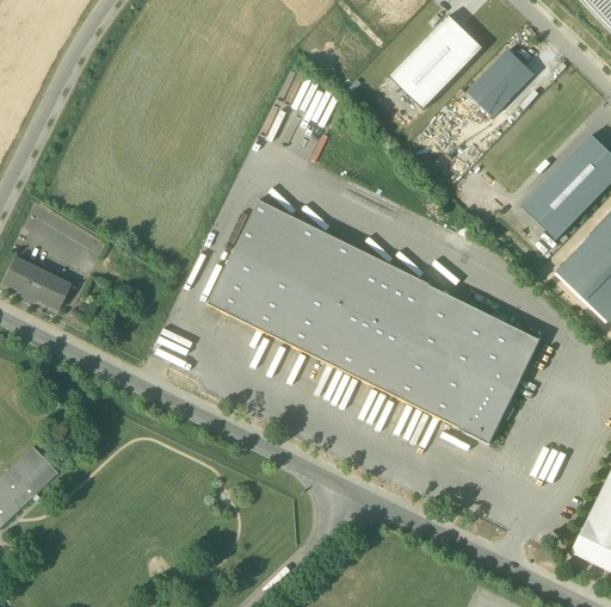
[(582,0),(610,30),(610,0),(582,0)]
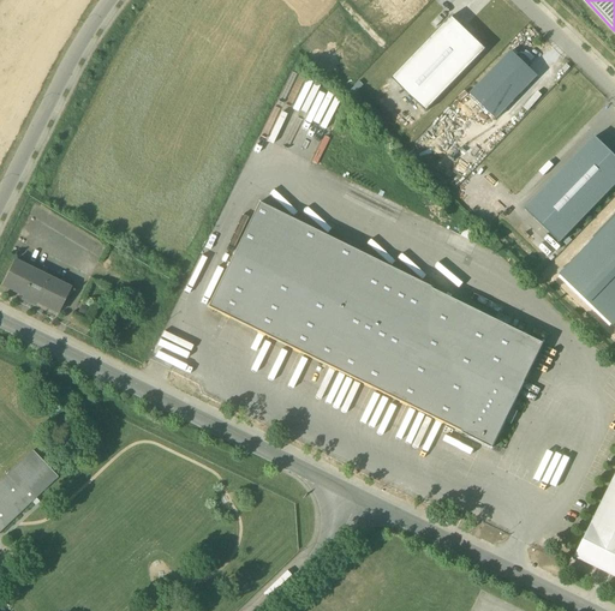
[(452,13),(392,76),(427,109),(487,47),(452,13)]
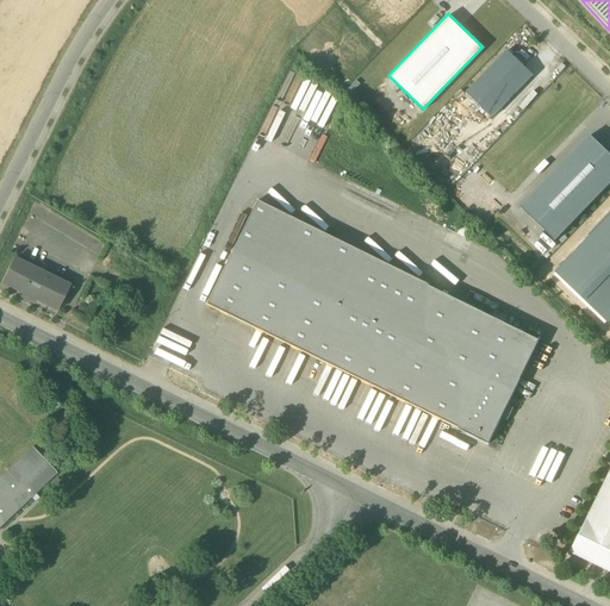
[(522,35),(508,48),(524,64),(537,50),(522,35)]
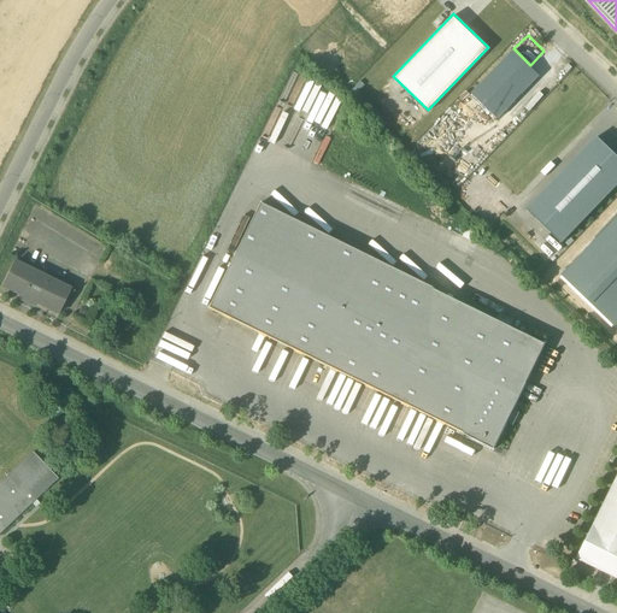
[(539,72),(512,48),(471,92),(498,116),(539,72)]
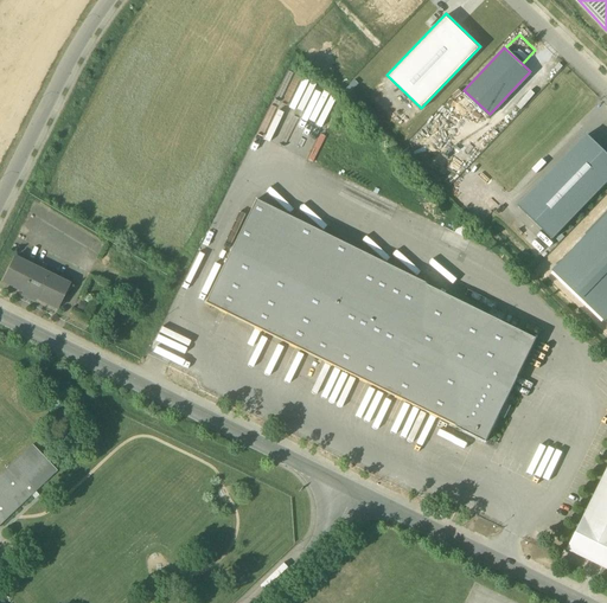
[(307,154),(314,158),(325,133),(317,129),(307,154)]
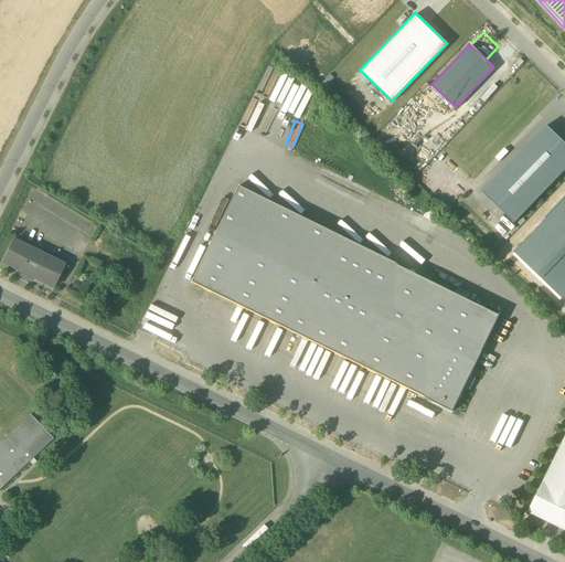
[(564,140),(546,123),(491,180),(523,211),(564,167),(564,140)]
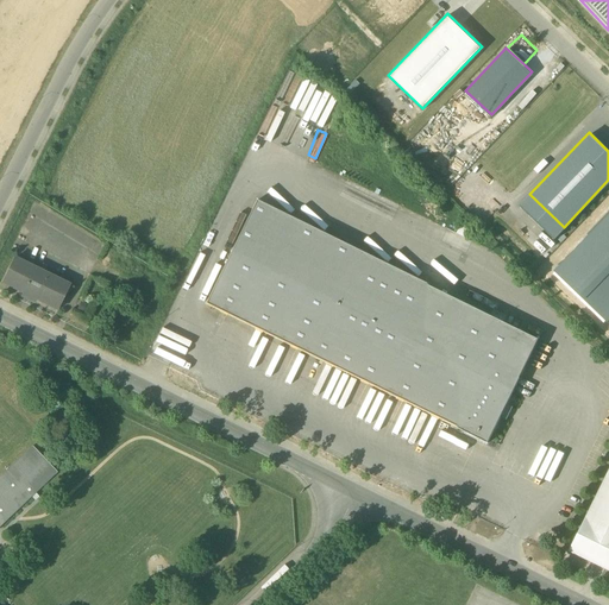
[(554,238),(564,227),(529,194),(520,205),(554,238)]
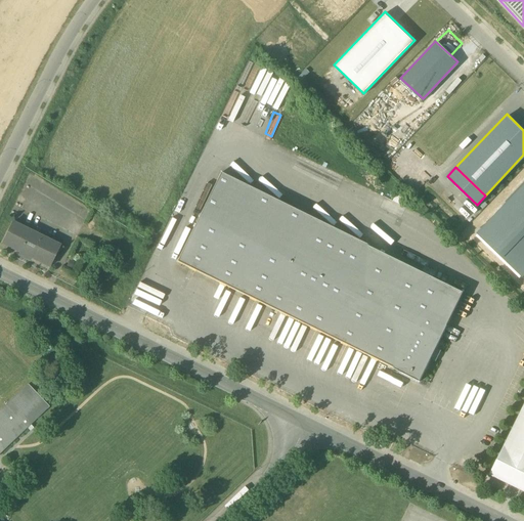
[(176,260),(398,370),(421,324),(442,335),(464,291),(220,171),(176,260)]
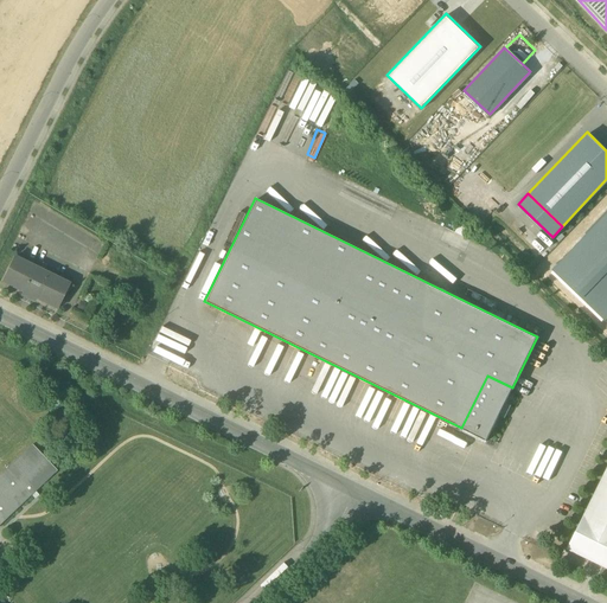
[(606,207),(551,267),(602,316),(606,312),(606,207)]
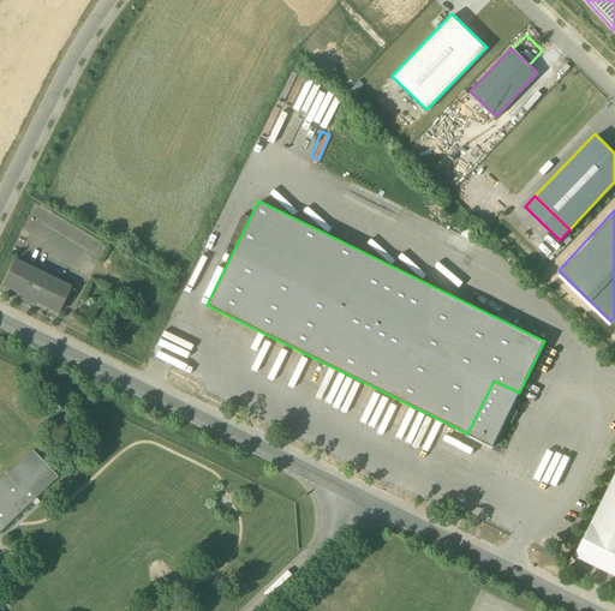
[(218,215),(204,240),(214,245),(227,220),(218,215)]
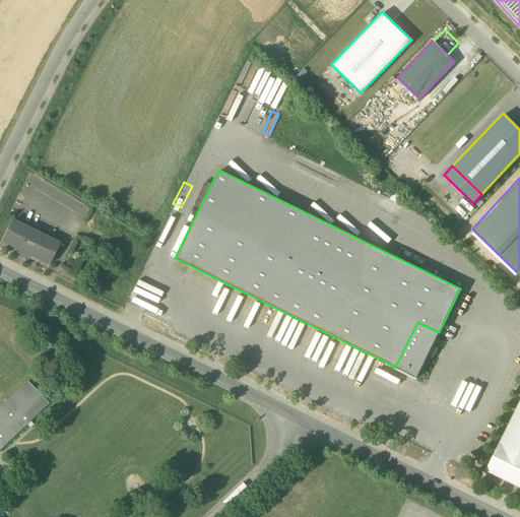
[(165,214),(155,240),(163,243),(172,216),(165,214)]
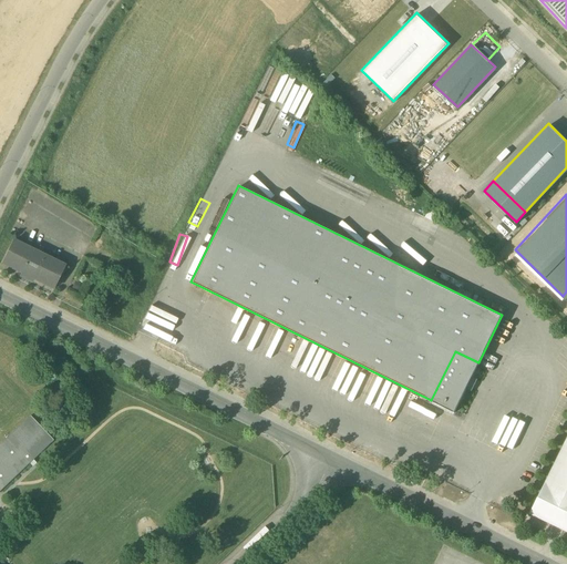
[(33,276),(54,286),(65,264),(12,238),(1,260),(22,270),(26,273),(24,275),(29,277),(30,274),(33,276)]
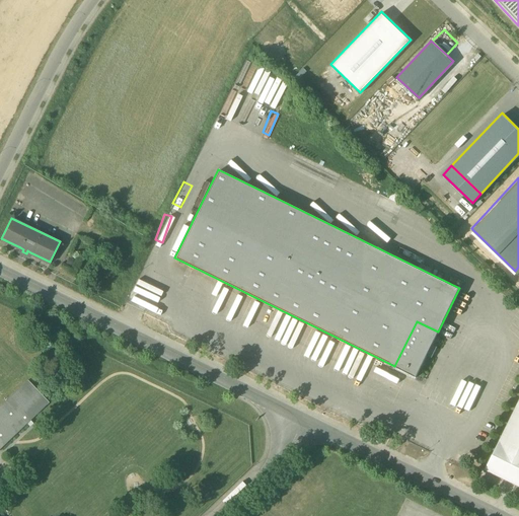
[(416,376),(438,332),(417,321),(394,366),(416,376)]
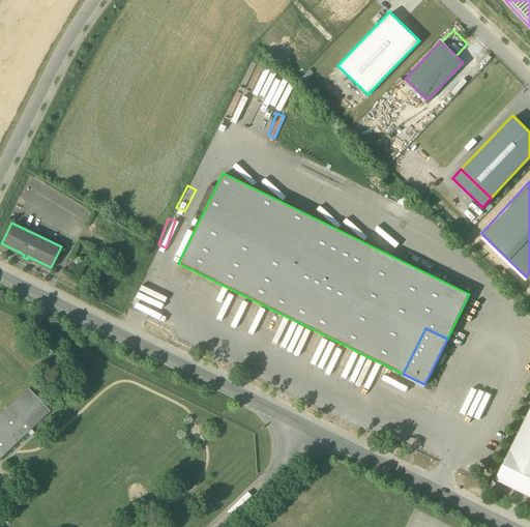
[(478,419),(490,391),(446,375),(435,403),(478,419)]
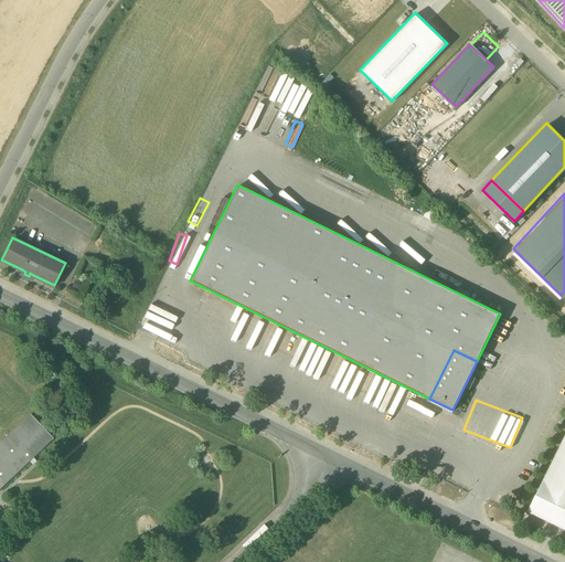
[(0,487),(29,459),(32,456),(52,437),(30,413),(0,442),(0,487)]
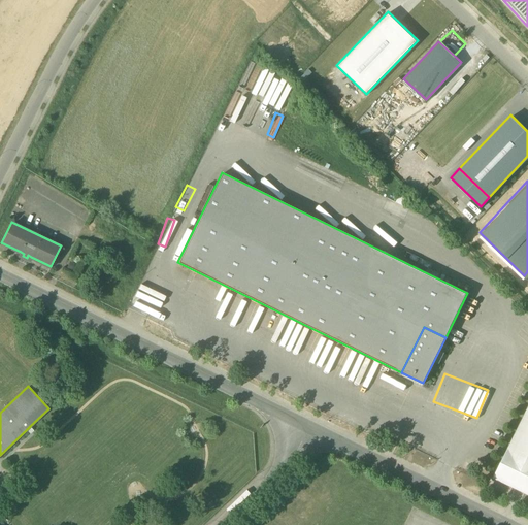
[(527,408),(495,476),(527,492),(527,408)]
